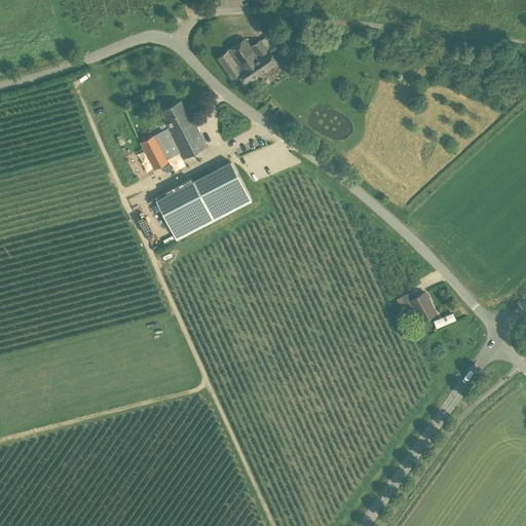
[(270,33),(263,36),(269,47),(275,44),(270,33)]
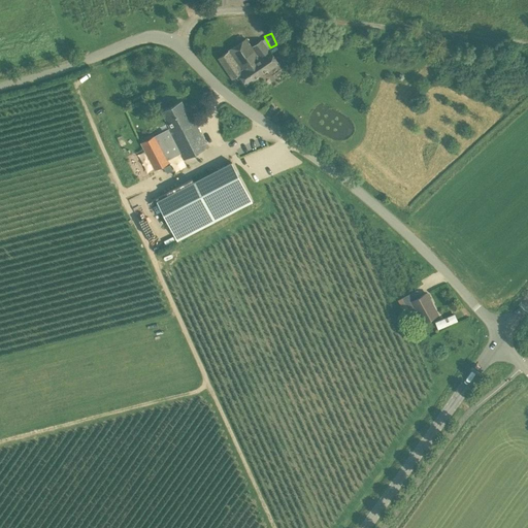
[(308,51),(310,37),(304,36),(302,50),(308,51)]
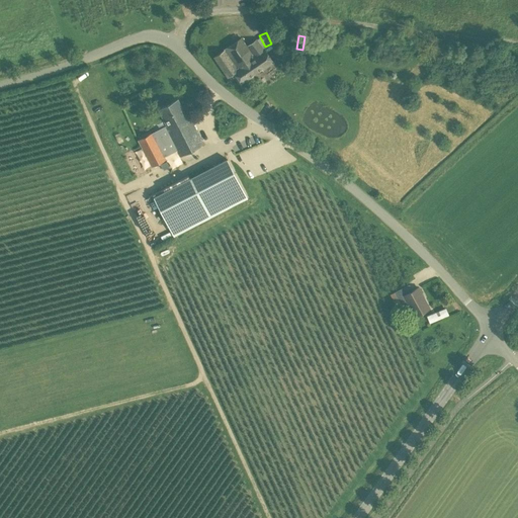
[(247,47),(241,37),(212,58),(228,78),(234,73),(241,84),(262,69),(262,70),(273,63),(256,39),(247,47)]
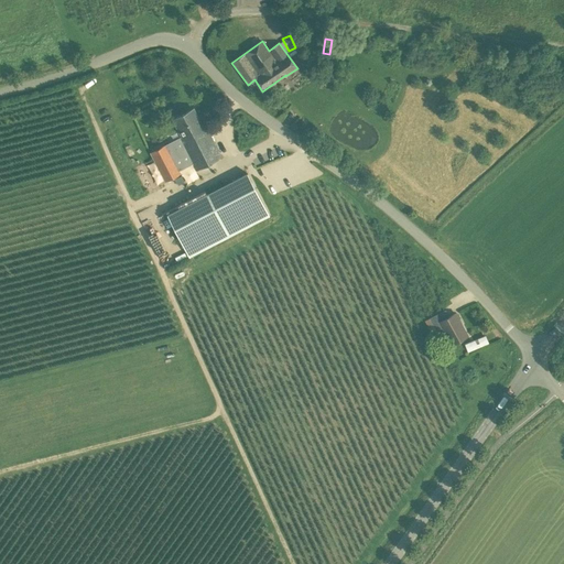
[(203,129),(193,109),(172,120),(182,136),(150,153),(165,182),(181,174),(170,153),(183,147),(196,171),(221,158),(206,127),(203,129)]
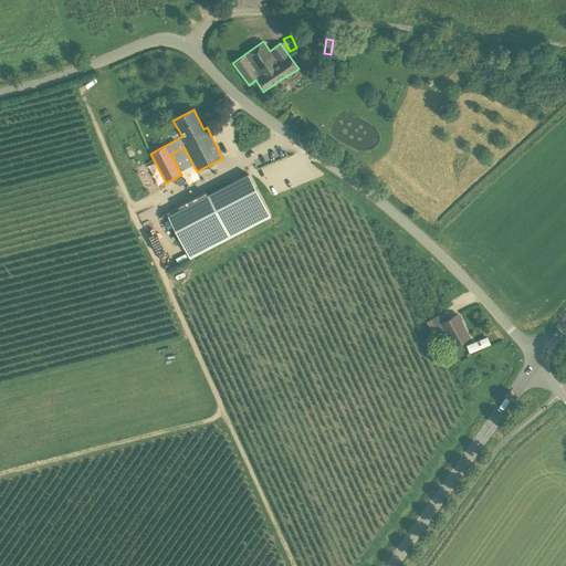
[(190,258),(270,217),(248,174),(168,215),(190,258)]
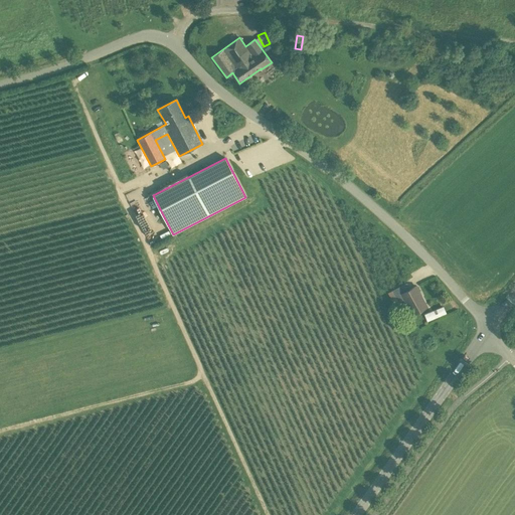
[(150,237),(159,233),(154,221),(145,224),(150,237)]
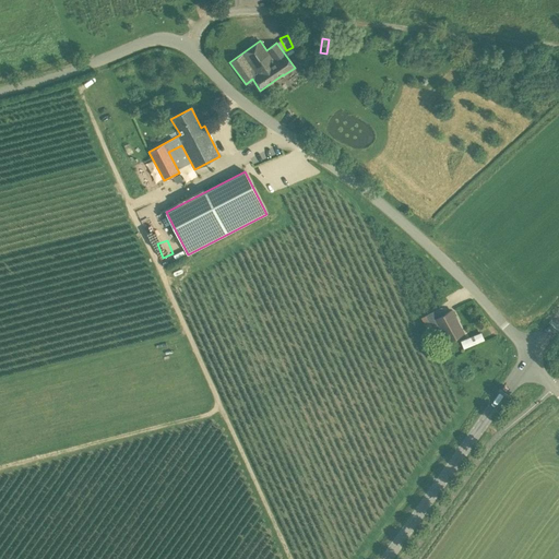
[(463,333),(451,310),(435,319),(431,312),(425,316),(431,329),(438,325),(448,342),(463,333)]
